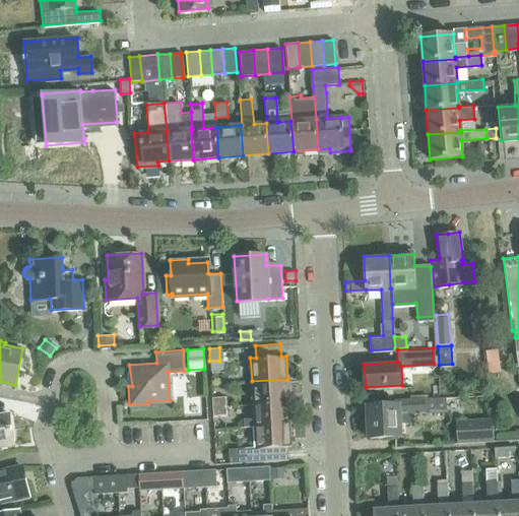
[(252,381),(253,403),(288,401),(287,379),(252,381)]
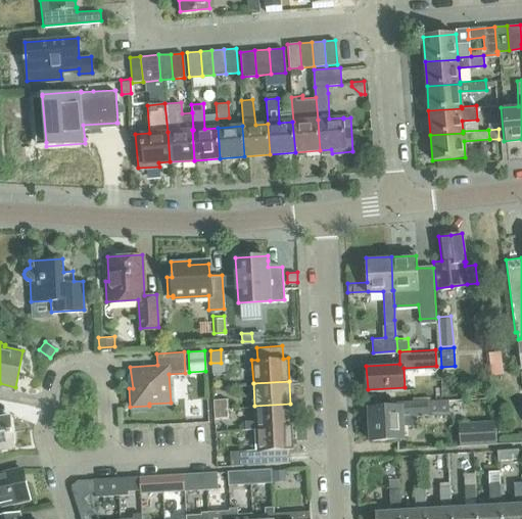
[(212,398),(214,408),(227,407),(226,397),(212,398)]
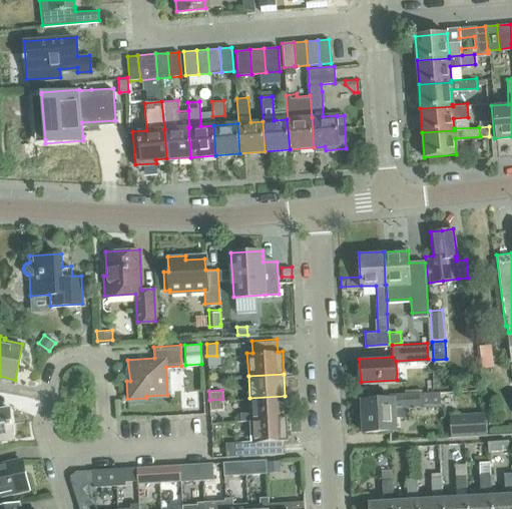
[(409,406),(419,406),(440,405),(440,390),(380,393),(380,399),(362,400),(363,431),(395,429),(395,427),(400,426),(399,417),(410,416),(409,406)]
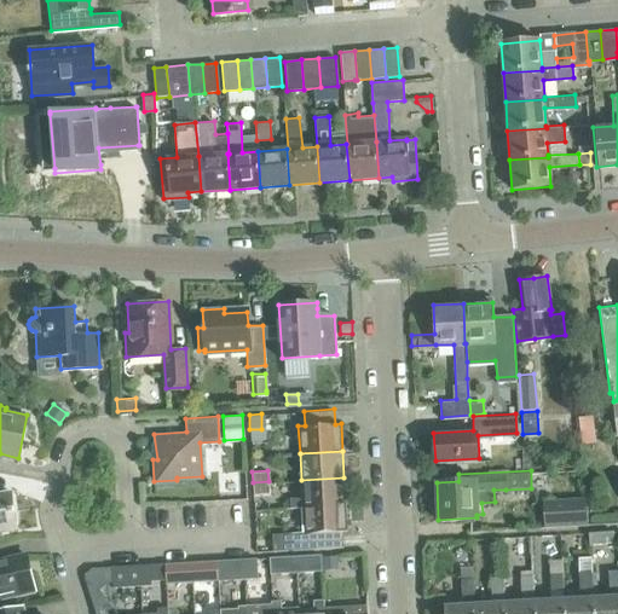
[(301,480),(302,507),(346,504),(344,478),(301,480)]
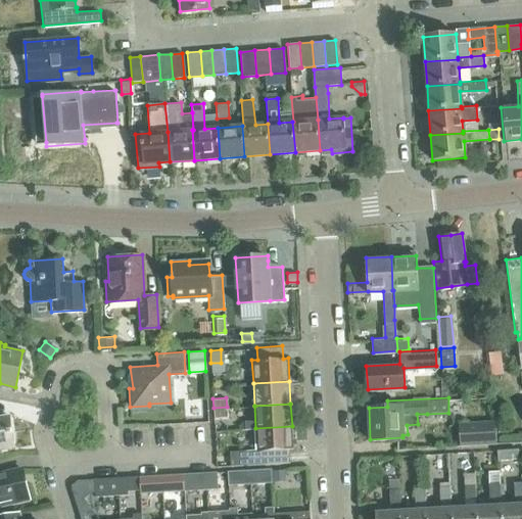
[(227,407),(214,408),(214,417),(228,416),(227,407)]
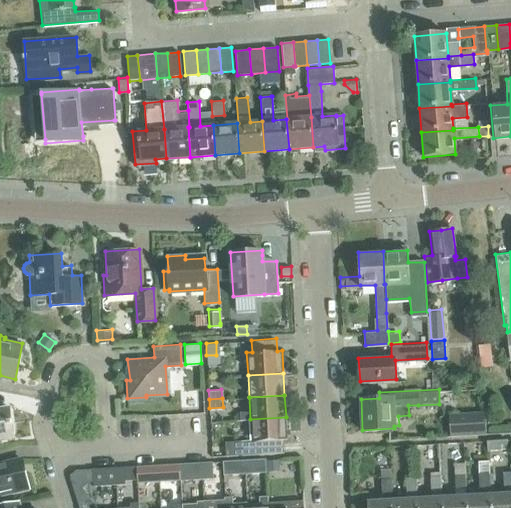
[(0,438),(13,436),(8,405),(0,406),(0,438)]
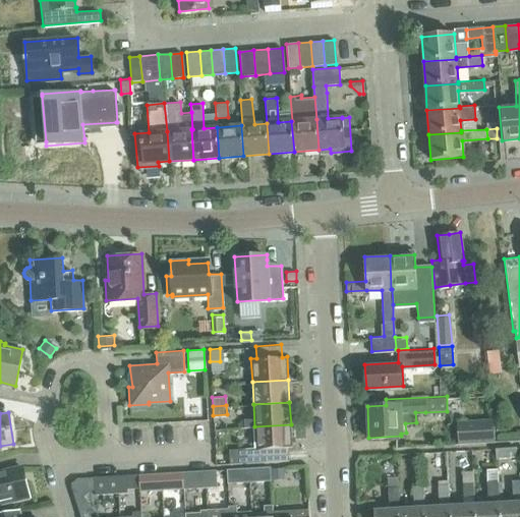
[(495,441),(495,440),(494,417),(456,419),(458,443),(495,441)]
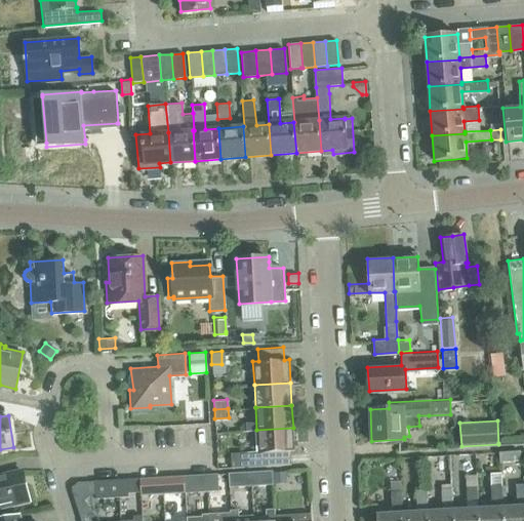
[(293,428),(256,430),(257,450),(246,451),(247,466),(290,463),(289,450),(294,450),(293,428)]
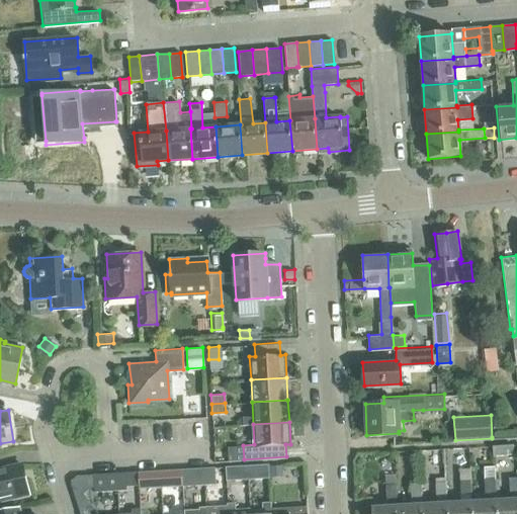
[(492,444),(492,453),(513,452),(513,443),(492,444)]
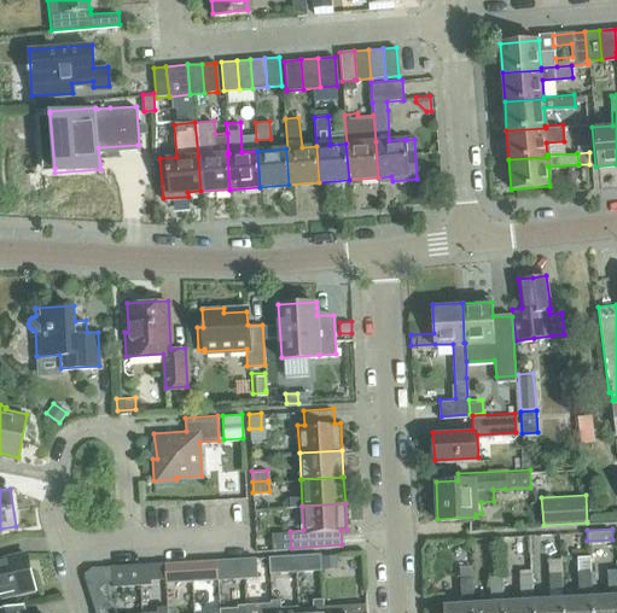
[(0,609),(0,596),(34,589),(25,552),(0,556),(0,609)]
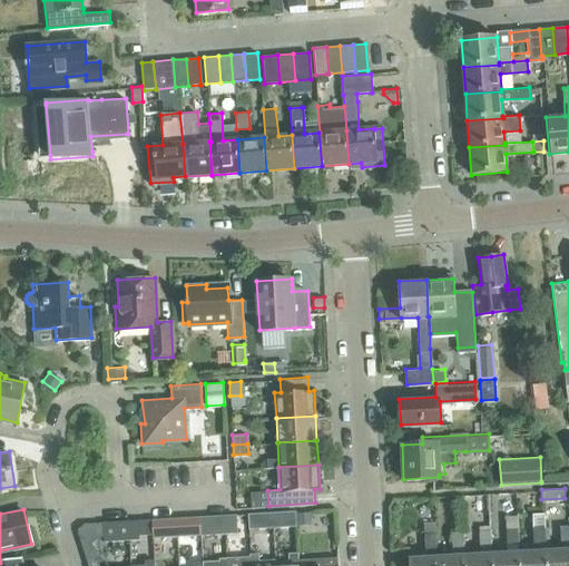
[(282,510),(272,511),(273,526),(283,526),(291,525),(291,510),(282,510)]
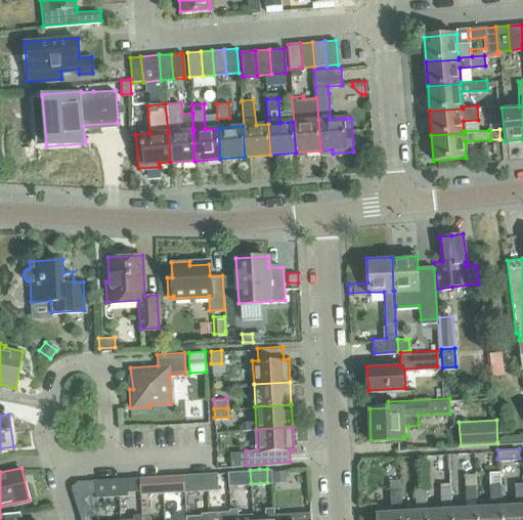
[(285,469),(271,470),(272,480),(285,480),(285,469)]
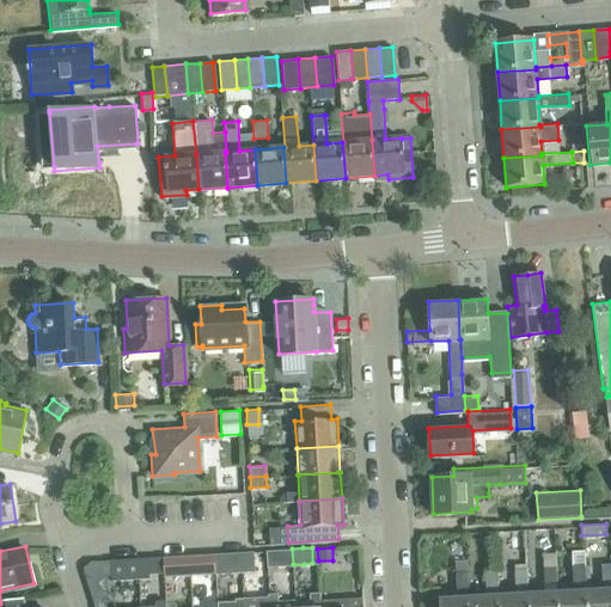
[(281,549),(270,550),(272,565),(293,564),(292,549),(281,549)]
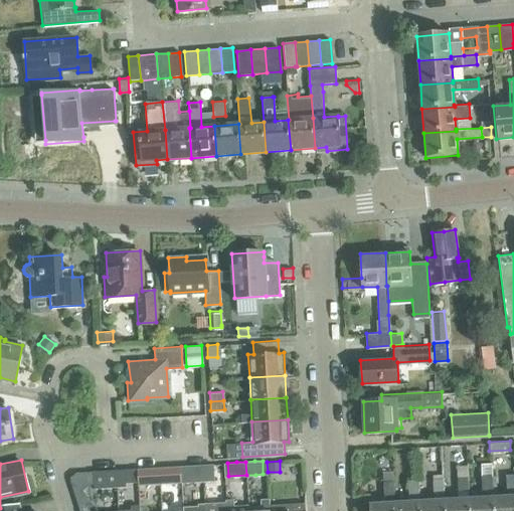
[(469,497),(469,510),(493,510),(493,495),(492,475),(493,475),(492,462),(481,463),(482,476),(483,496),(469,497)]
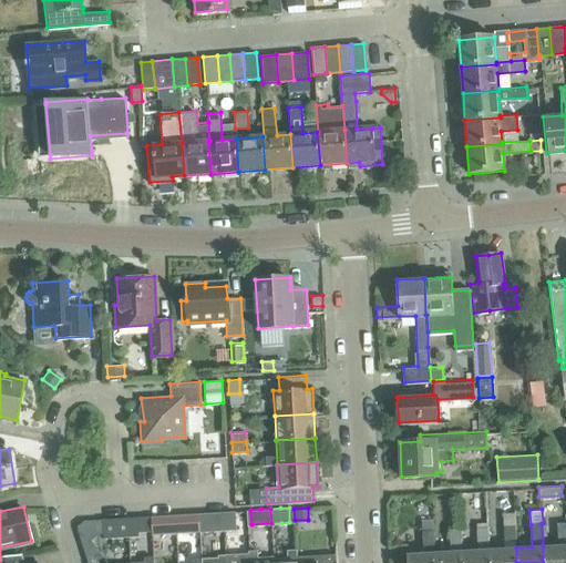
[(489,550),(489,562),(516,562),(516,548),(515,548),(515,524),(514,510),(503,511),(503,525),(504,549),(489,550)]
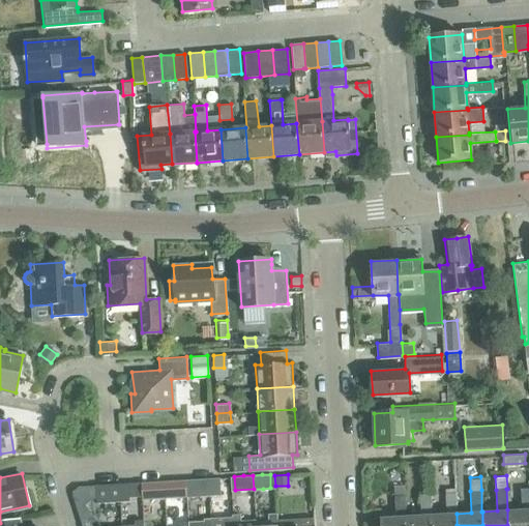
[(208,477),(185,478),(186,496),(209,495),(209,492),(208,477)]
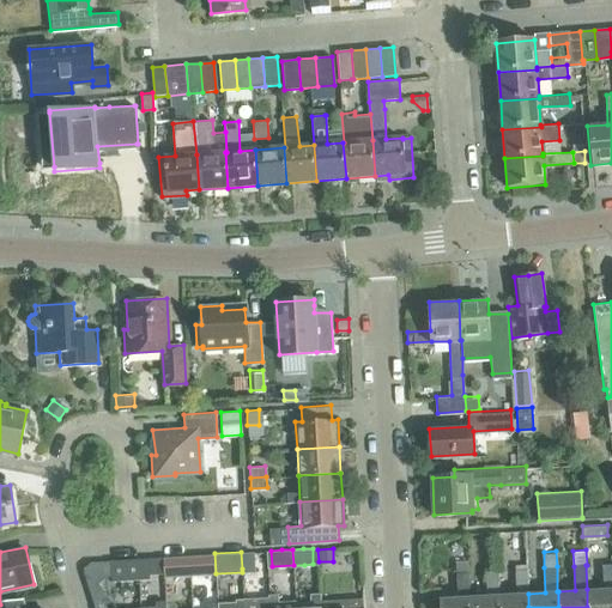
[(254,552),(241,552),(242,569),(242,572),(255,571),(254,552)]
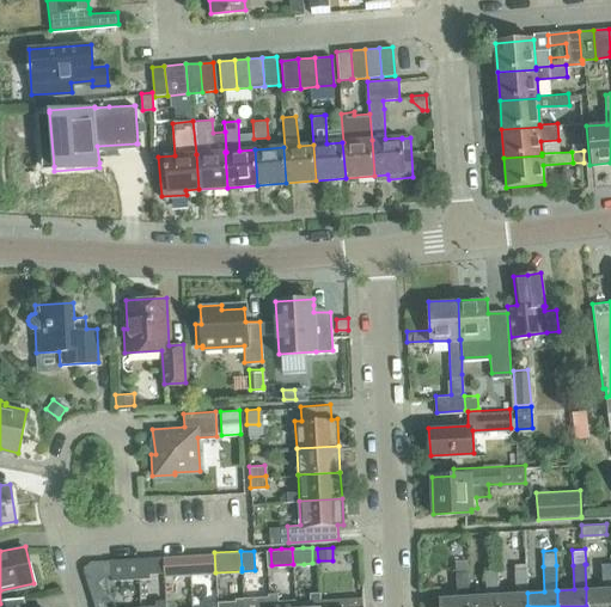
[(469,606),(469,596),(469,570),(468,552),(453,555),(456,571),(457,598),(438,599),(438,606),(469,606)]
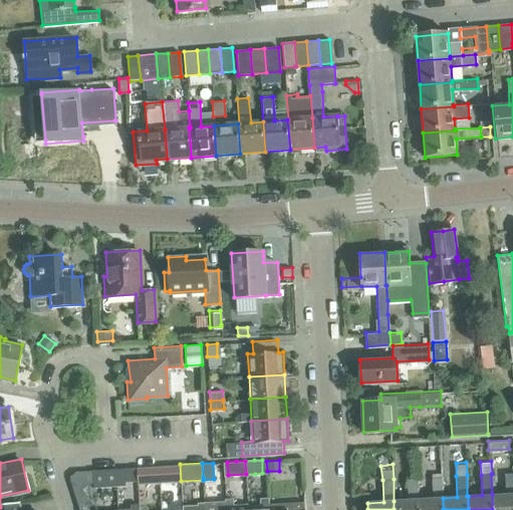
[(175,465),(159,466),(159,482),(176,481),(175,465)]
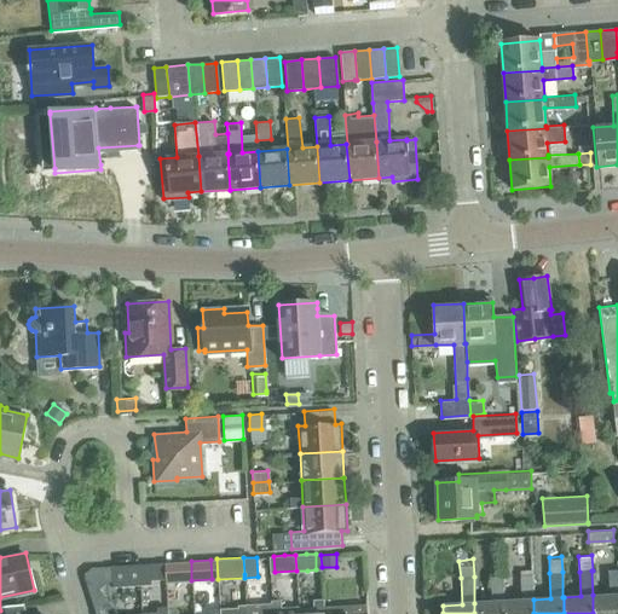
[(179,561),(171,562),(172,581),(191,580),(191,561),(179,561)]
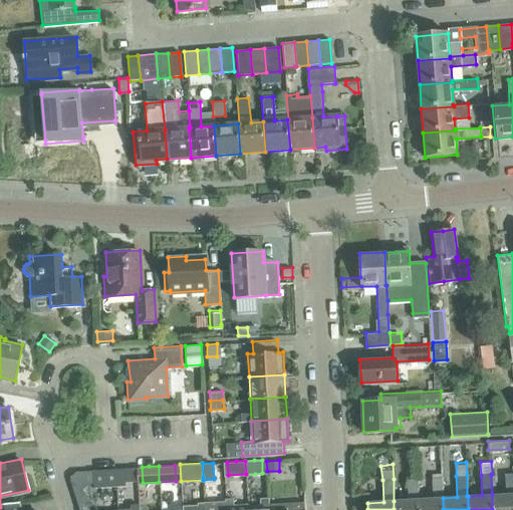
[(492,494),(492,509),(512,509),(512,466),(504,467),(505,473),(506,494),(492,494)]
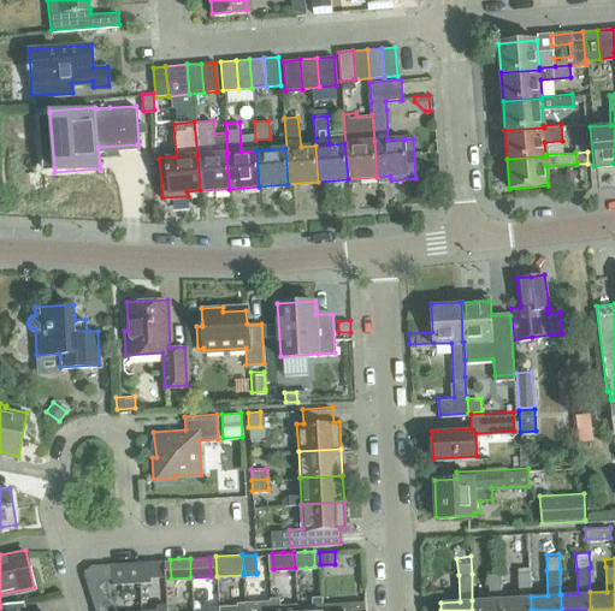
[(139,576),(137,561),(111,562),(112,579),(139,576)]
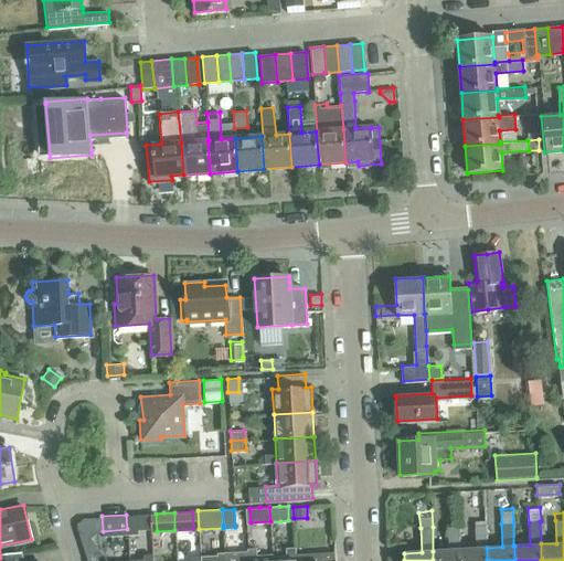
[(137,515),(126,515),(127,529),(137,529),(137,515)]
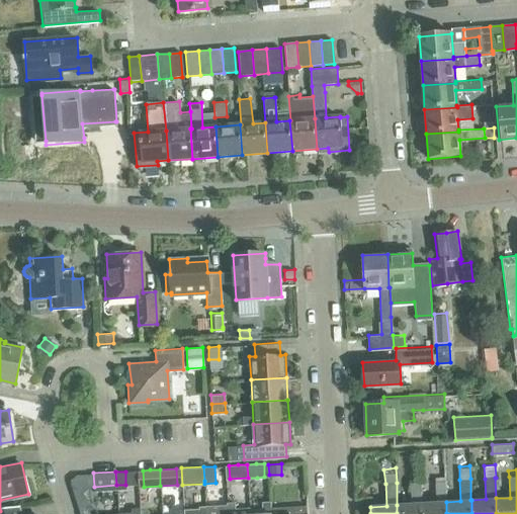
[(77,474),(71,478),(71,483),(74,492),(81,492),(89,486),(88,473),(77,474)]
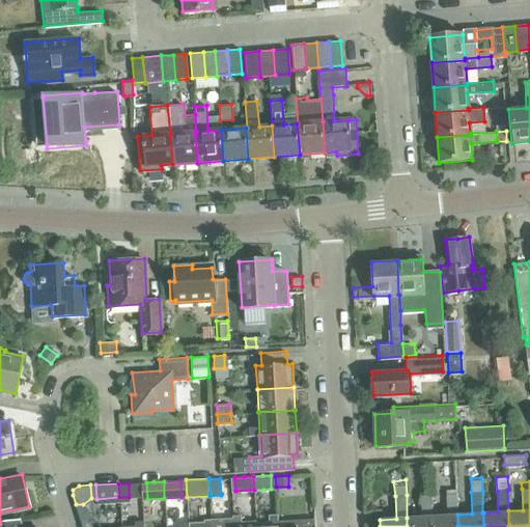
[(447,515),(431,516),(433,526),(457,526),(457,515),(456,493),(446,494),(447,515)]
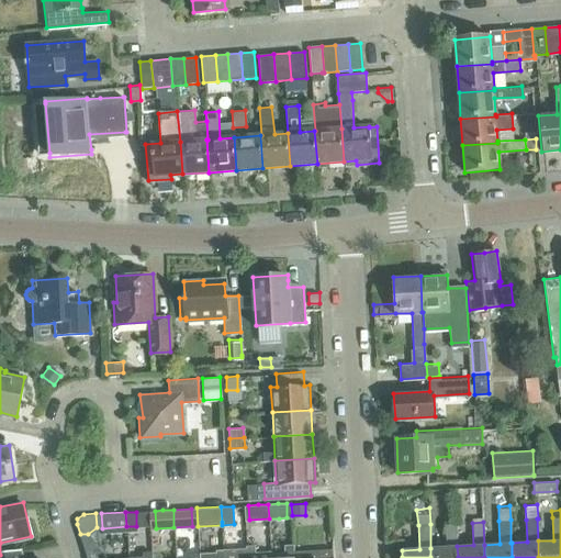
[(447,547),(430,548),(430,557),(458,557),(457,546),(457,523),(446,524),(447,547)]
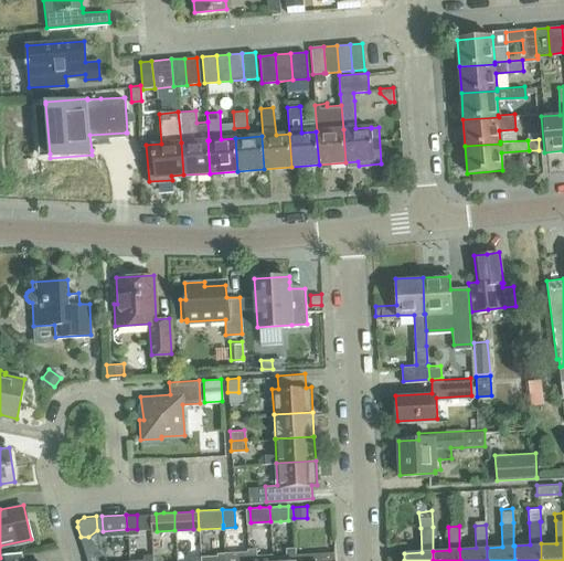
[(286,553),(273,554),(273,560),(296,560),(297,553),(296,546),(286,547),(286,553)]
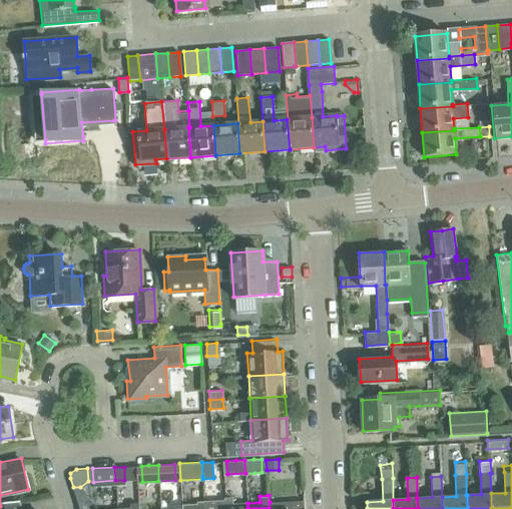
[(203,500),(203,508),(225,508),(225,497),(223,497),(223,499),(203,500)]
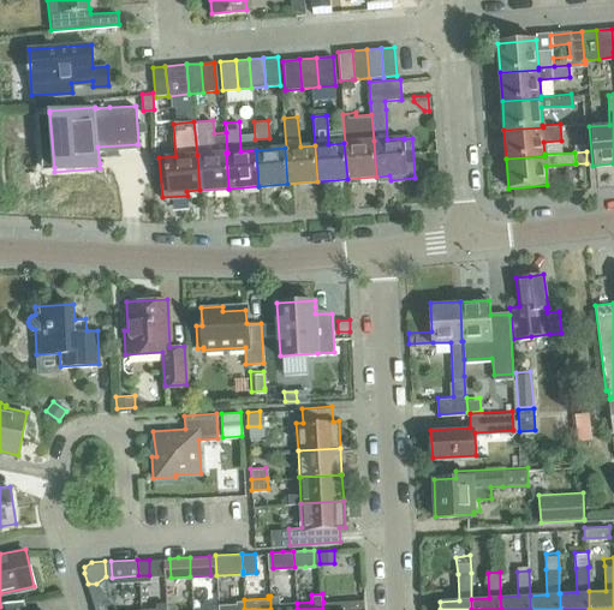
[(279,596),(270,596),(270,609),(297,609),(297,603),(297,600),(279,602),(279,596)]
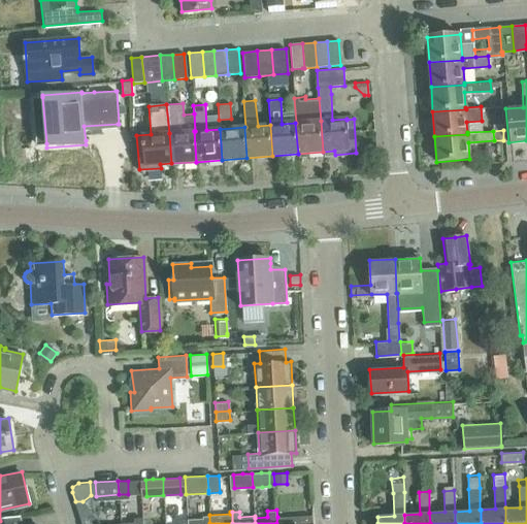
[(311,523),(311,515),(277,517),(276,523),(311,523)]
